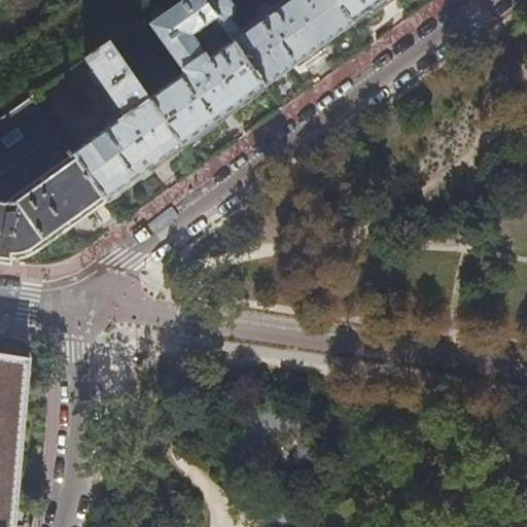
[(185,74),(150,100),(183,147),(226,116),(266,88),(234,42),(210,59),(194,36),(209,26),(216,34),(221,36),(226,33),(204,0),(186,0),(150,26),(185,74)]
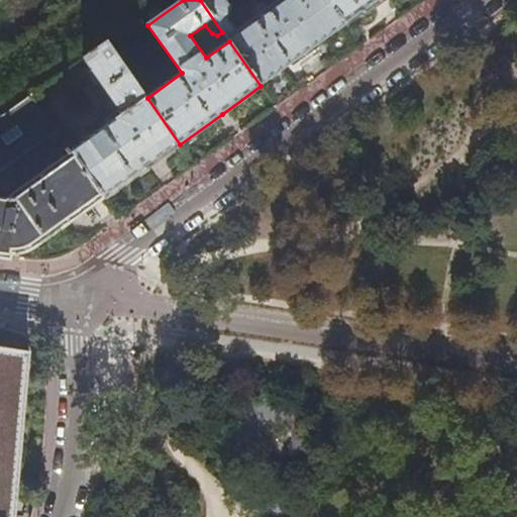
[(224,0),(200,0),(222,32),(229,41),(261,86),(302,57),(347,24),(329,0),(281,0),(236,32),(227,18),(230,16),(231,9),(224,0)]
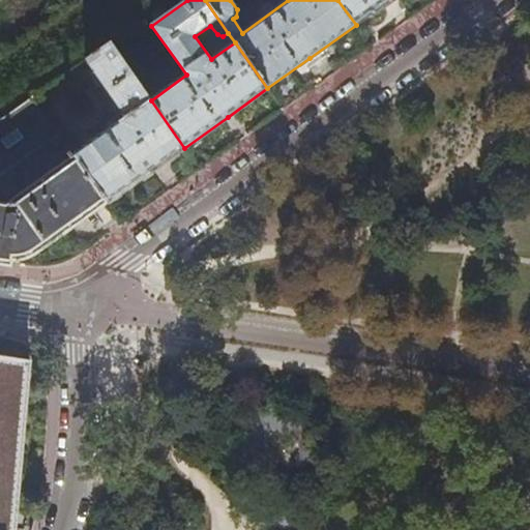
[(337,0),(356,25),(389,0),(337,0)]
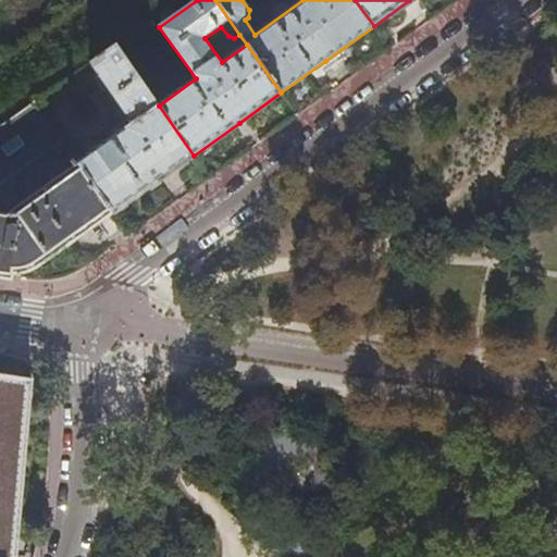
[(133,123),(77,163),(112,213),(116,211),(120,215),(128,208),(126,205),(149,188),(152,192),(157,187),(161,184),(159,181),(194,156),(159,106),(116,46),(90,64),(133,123)]
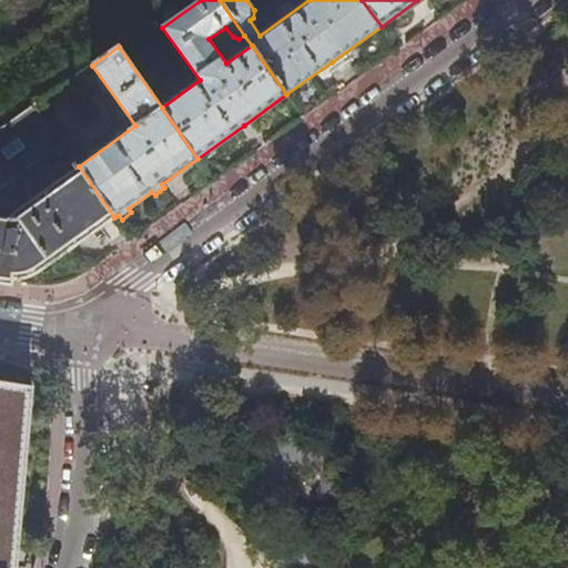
[(0,283),(18,286),(38,290),(53,290),(69,286),(81,280),(132,243),(130,239),(114,217),(79,166),(34,105),(0,129),(0,283)]
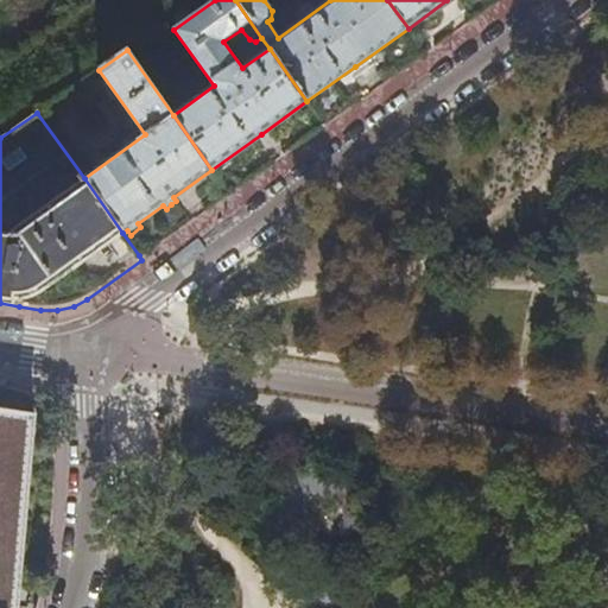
[(0,607),(17,607),(24,525),(33,413),(0,409),(0,607)]
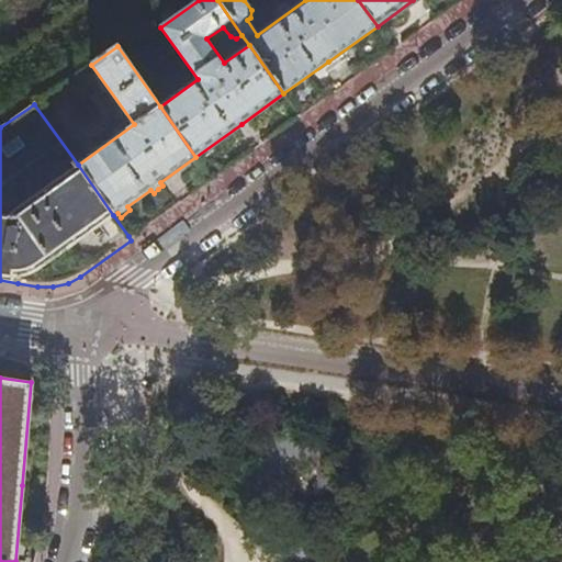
[(333,489),(328,448),(270,439),(254,476),(266,485),(278,459),(312,464),(318,494),(333,489)]
